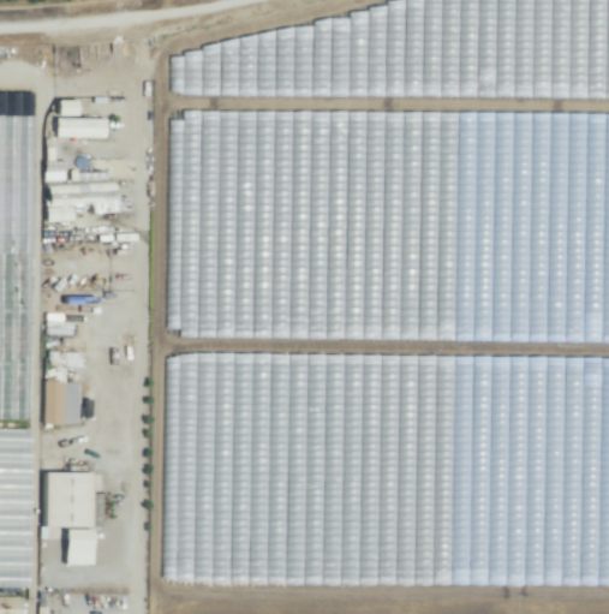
[(608,84),(598,84),(598,85),(579,84),(579,82),(569,82),(568,93),(556,91),(556,96),(608,99),(608,84)]
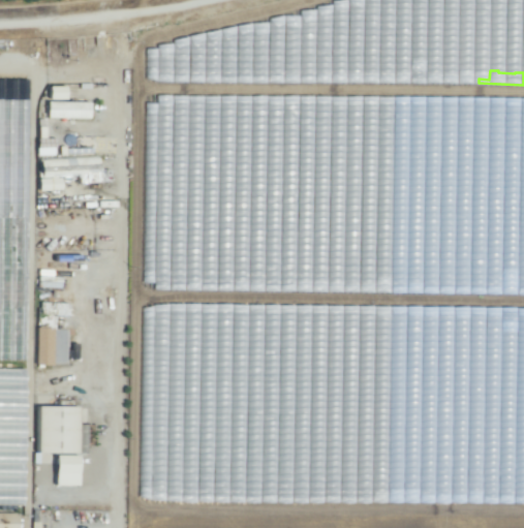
[(31,80),(0,79),(0,102),(0,101),(21,101),(26,103),(25,109),(31,111),(31,80)]
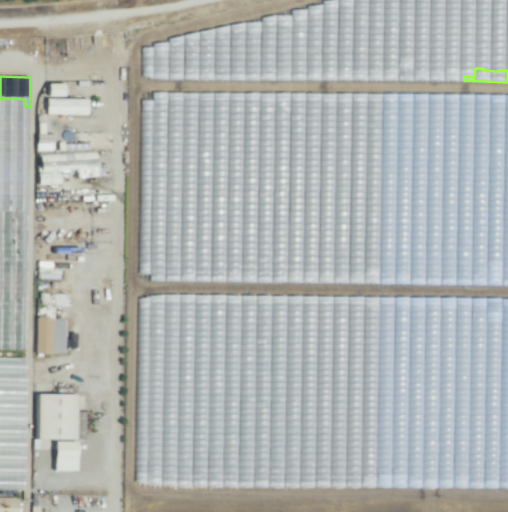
[(50,96),(66,96),(67,84),(51,83),(50,96)]
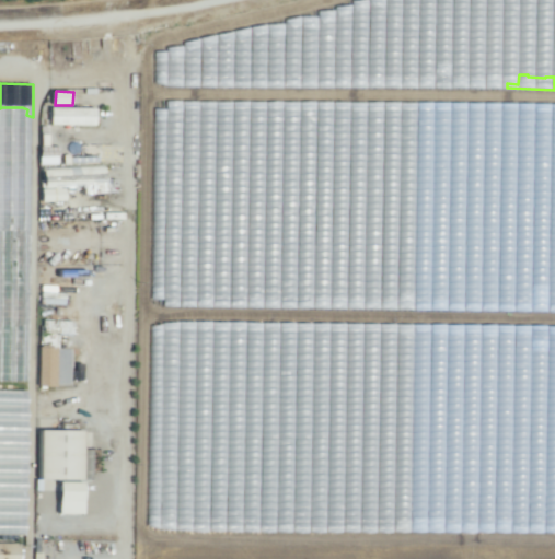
[(554,107),(355,99),(355,105),(363,115),(372,112),(414,126),(429,144),(446,149),(448,147),(459,151),(465,149),(509,144),(512,146),(540,138),(554,139),(554,107)]
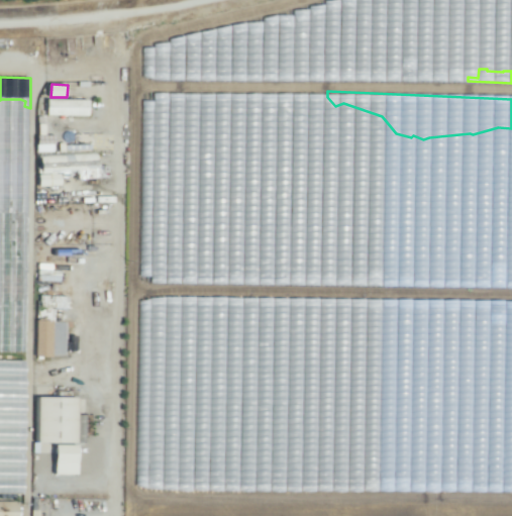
[(91,100),(49,99),(48,115),(90,115),(91,100)]
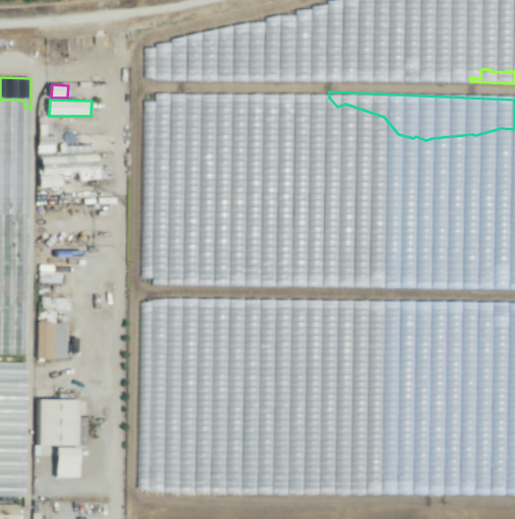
[(40,137),(41,153),(57,152),(56,136),(40,137)]
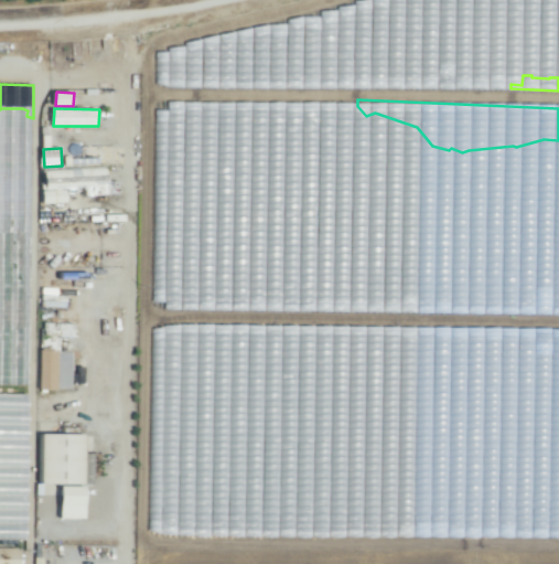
[(120,194),(120,181),(108,181),(108,168),(45,170),(46,204),(70,203),(68,189),(87,189),(87,195),(120,194)]
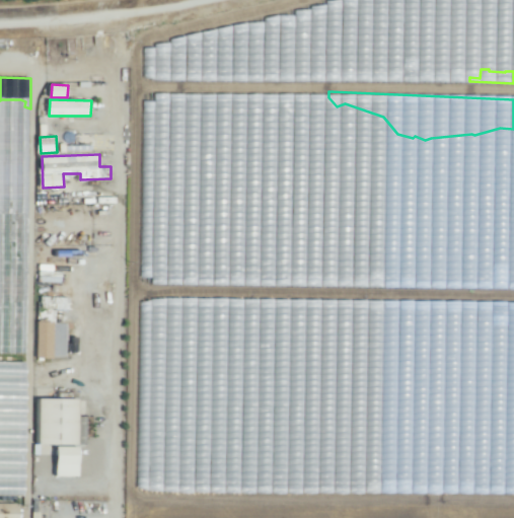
[(70,298),(44,297),(44,309),(70,310),(70,298)]
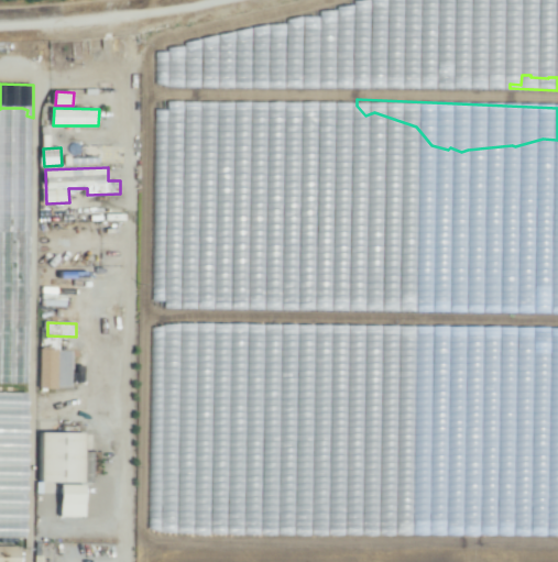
[(59,388),(61,349),(42,349),(42,388),(59,388)]
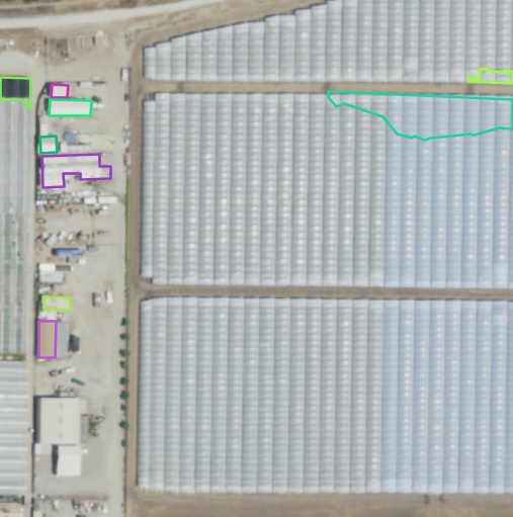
[(55,356),(70,356),(71,323),(56,323),(56,336),(59,336),(58,346),(56,346),(55,356)]
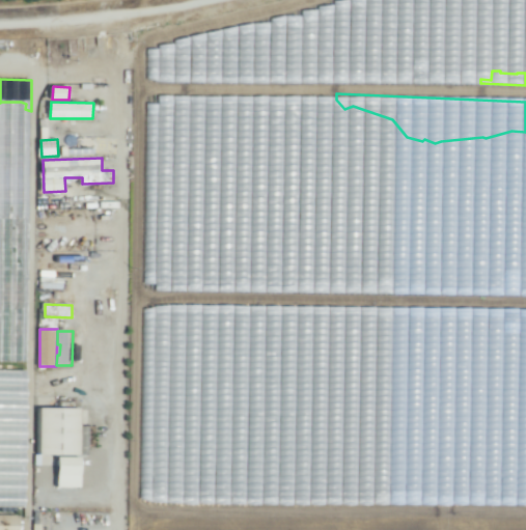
[(80,409),(39,408),(39,454),(89,455),(89,426),(80,426),(80,409)]
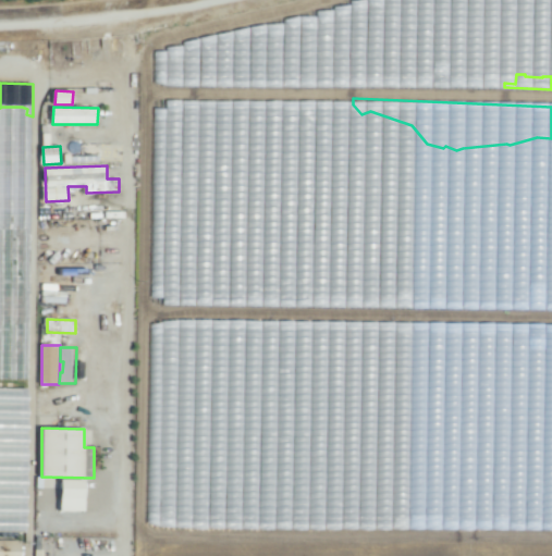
[(86,480),(61,479),(61,511),(85,511),(86,480)]
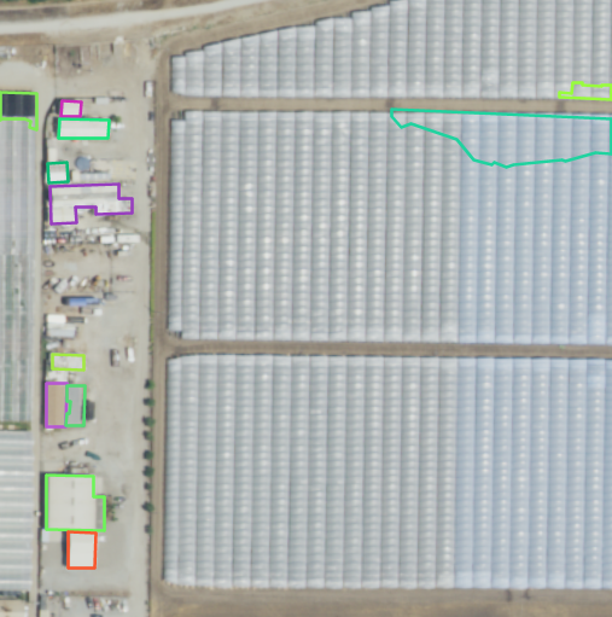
[(0,582),(9,583),(9,589),(30,589),(30,546),(18,546),(5,546),(5,547),(0,546),(0,582)]
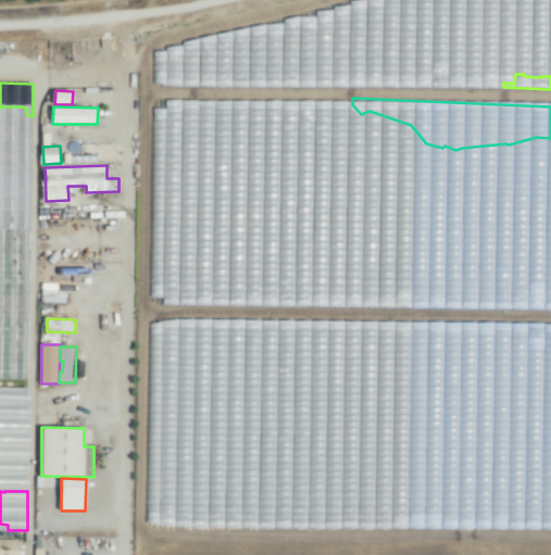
[(21,554),(21,540),(0,539),(0,554),(21,554)]
